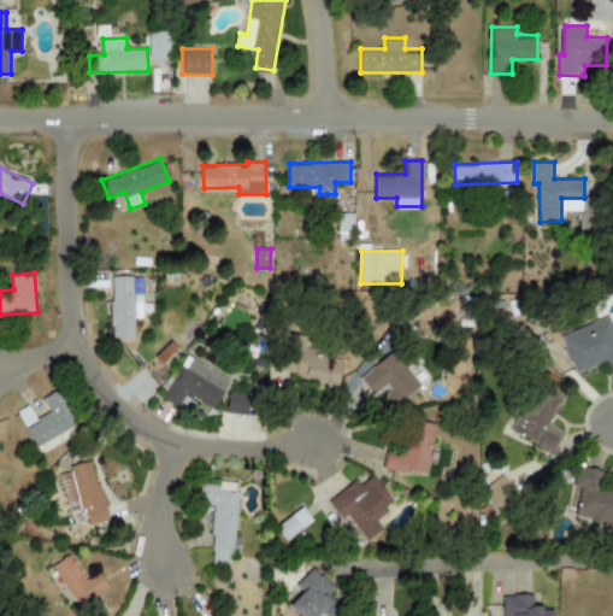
[(136,338),(135,318),(145,318),(143,276),(112,276),(113,339),(136,338)]
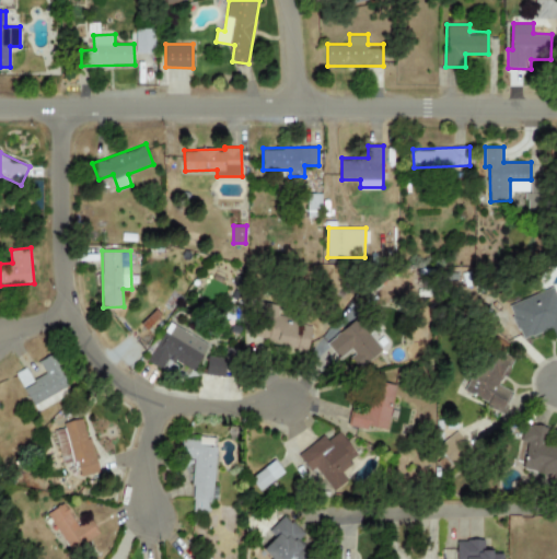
[(510,303),(522,339),(556,326),(556,287),(510,303)]
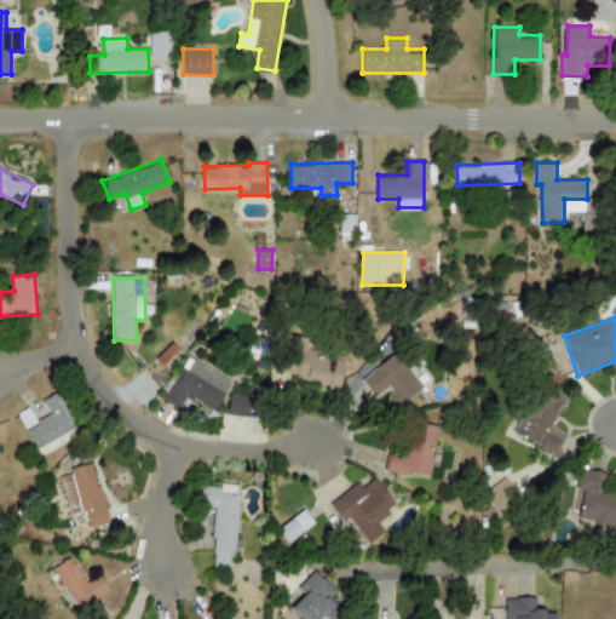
[(346,361),(311,355),(312,348),(297,345),(295,355),(288,354),(283,376),(341,385),(346,361)]
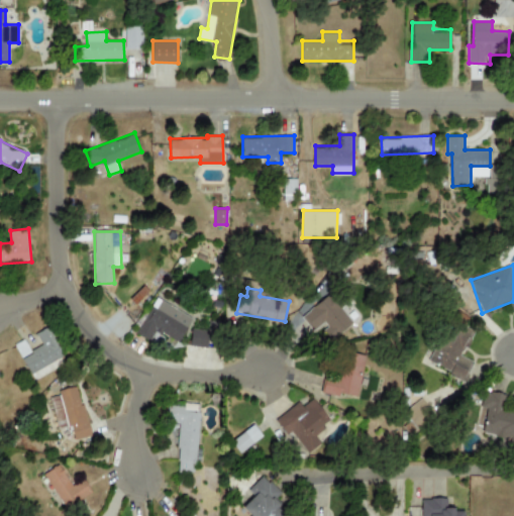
[(333,339),(353,322),(330,294),(303,316),(316,332),(322,326),(333,339)]
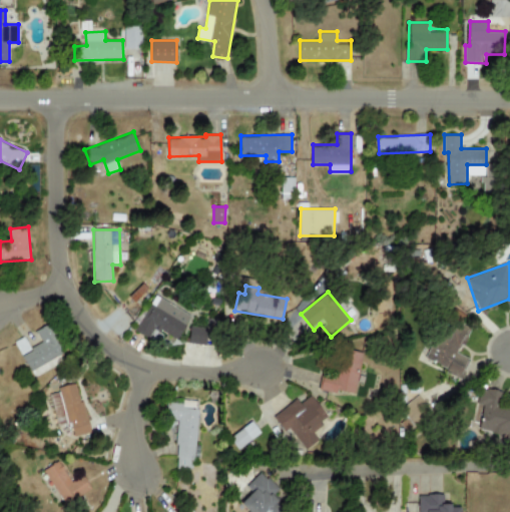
[(136,331),(149,338),(155,328),(178,340),(191,315),(154,296),(136,331)]
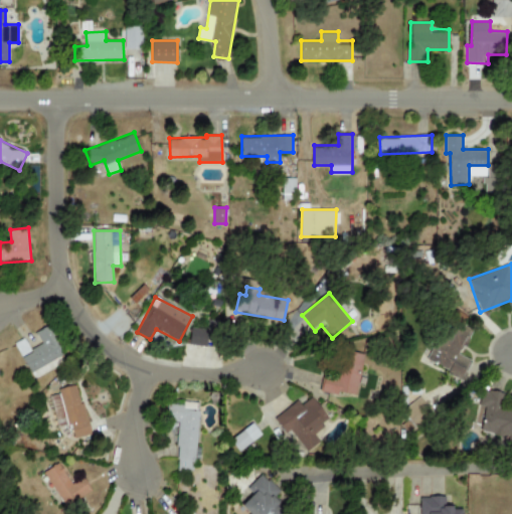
[(473,359),(460,354),(470,329),(448,320),(430,363),(465,377),(473,359)]
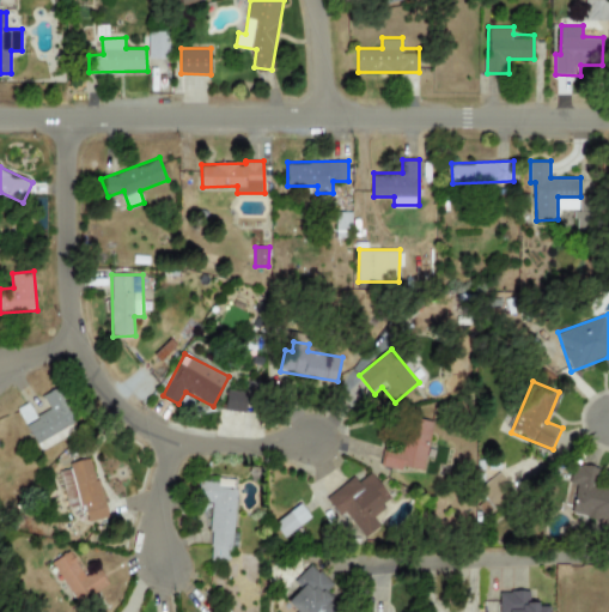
[(19,408),(41,449),(81,429),(60,387),(43,395),(50,408),(37,416),(30,403),(19,408)]
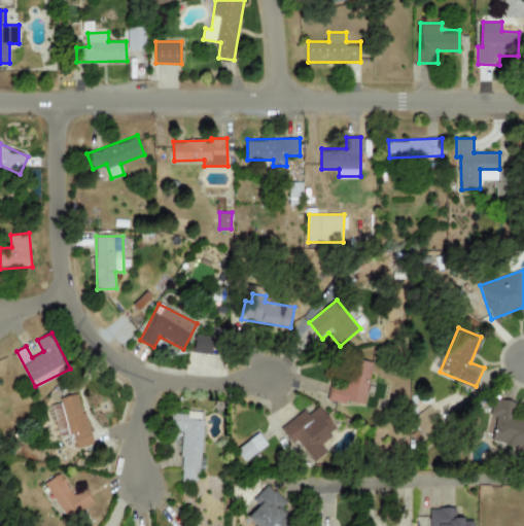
[(216,337),(198,334),(195,352),(213,355),(216,337)]
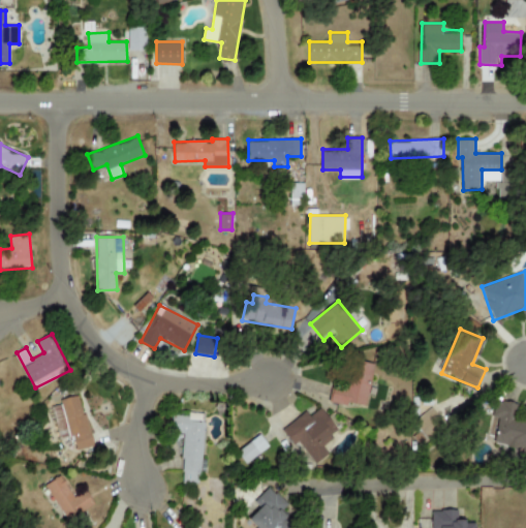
[(335,381),(331,399),(366,407),(376,364),(352,358),(346,384),(335,381)]
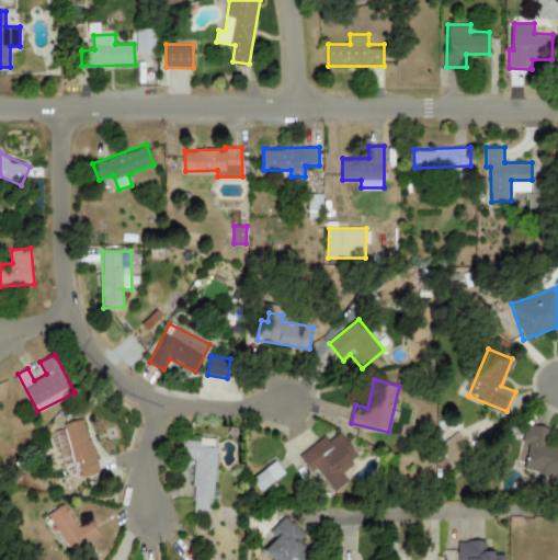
[(63,465),(79,461),(81,476),(100,472),(93,440),(88,441),(84,419),(64,423),(65,429),(56,430),(63,465)]
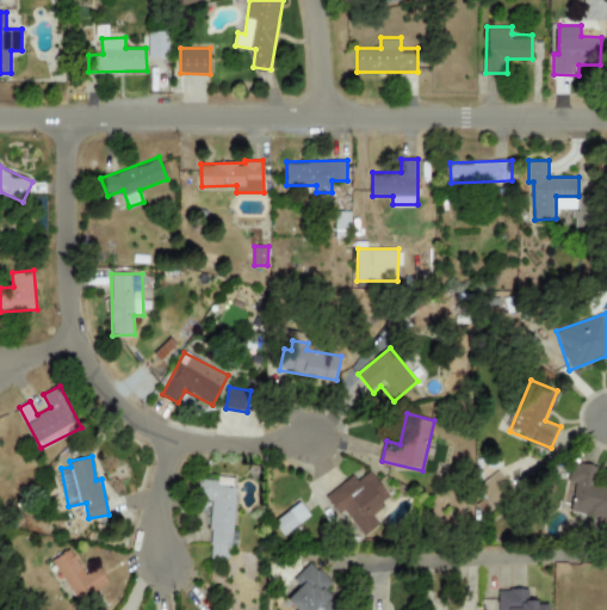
[(570,511),(594,517),(600,517),(606,518),(606,486),(593,484),(593,482),(598,466),(584,462),(573,463),(568,480),(577,482),(570,511)]
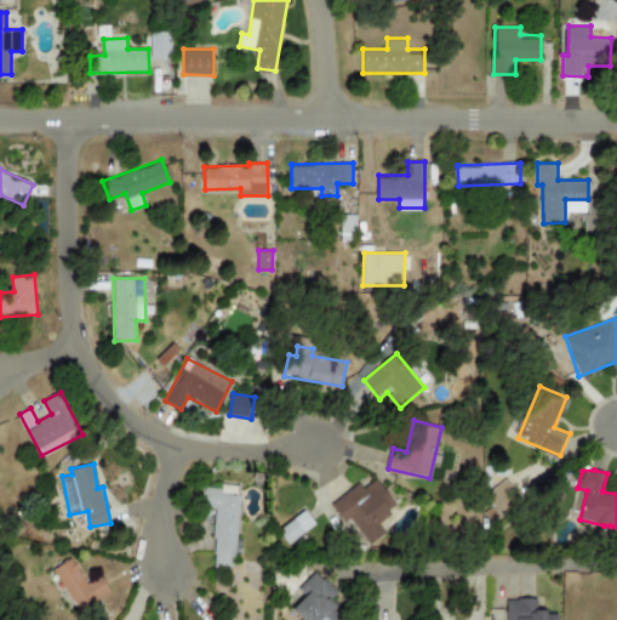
[(359,482),(331,504),(346,523),(350,519),(371,545),(388,533),(378,519),(398,505),(377,478),(365,488),(359,482)]
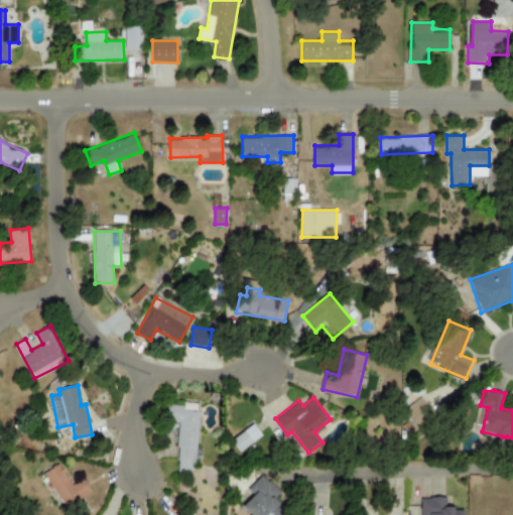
[(178,473),(197,474),(201,409),(187,408),(188,404),(168,403),(167,421),(180,422),(178,473)]
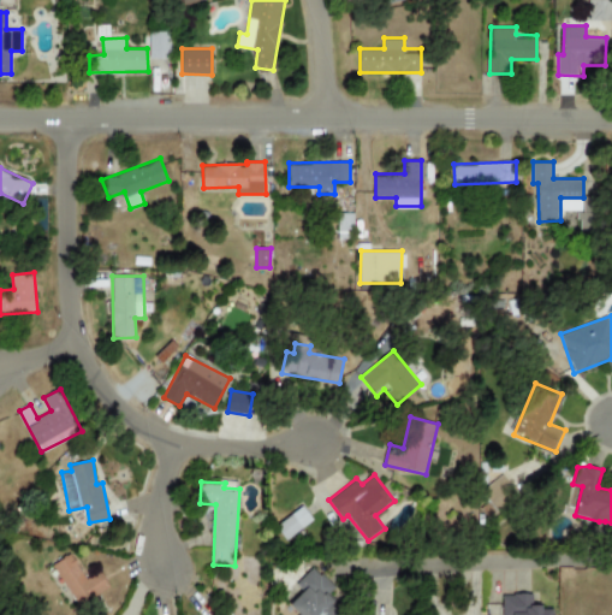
[(314,521),(306,507),(277,522),(285,537),(314,521)]
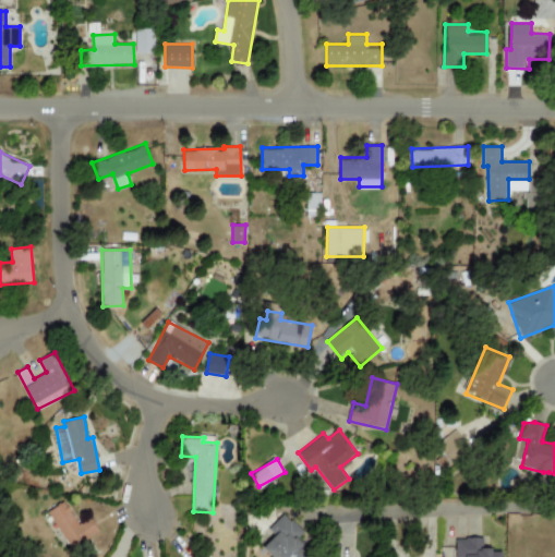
[(98,531),(91,517),(79,523),(65,500),(48,510),(70,547),(98,531)]
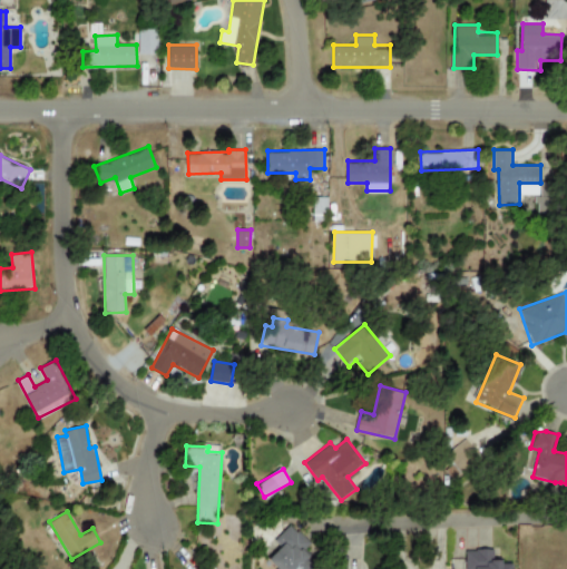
[(280,537),(292,526),(332,566),(328,568),(279,568),(270,559),(285,543),(280,537)]
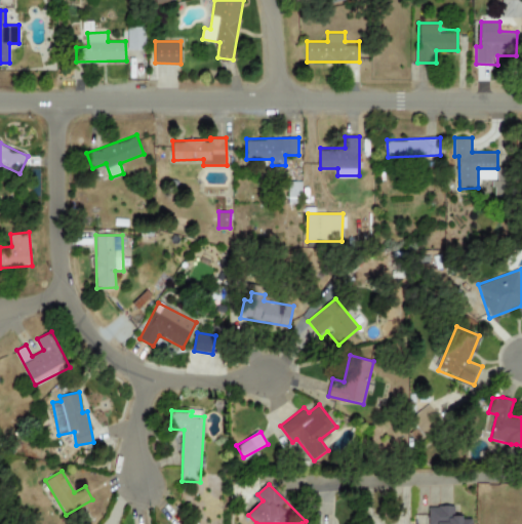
[(471,523),(471,518),(464,518),(464,513),(456,513),(456,506),(430,507),(430,523),(471,523)]
